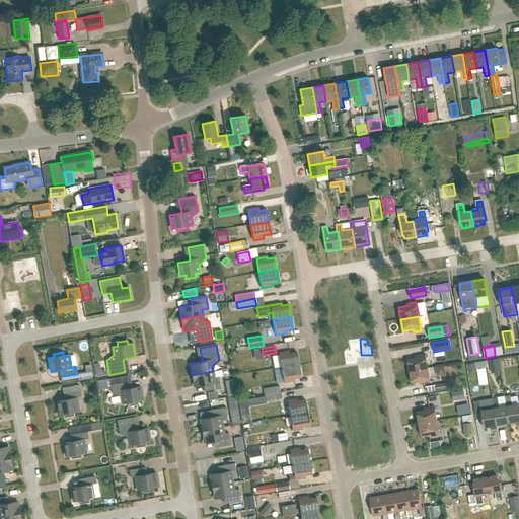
[(289,352),(279,353),(282,368),(299,365),(297,352),(290,353),(289,352)]
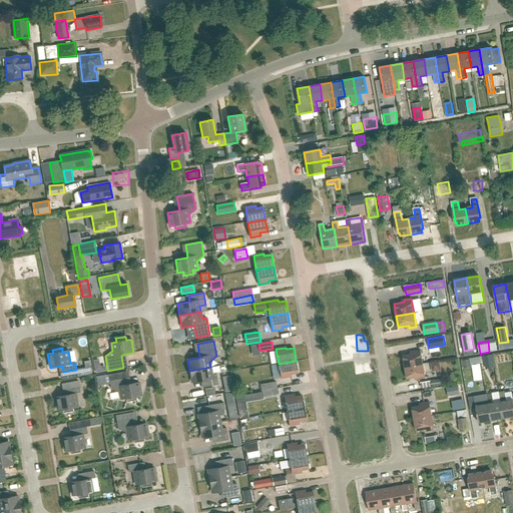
[(413,354),(403,356),(405,368),(423,364),(420,350),(413,352),(413,354)]
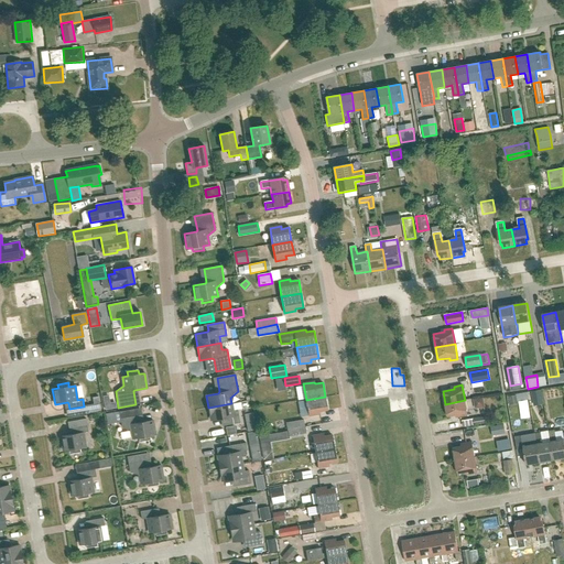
[(534,405),(544,404),(542,390),(532,391),(534,405)]
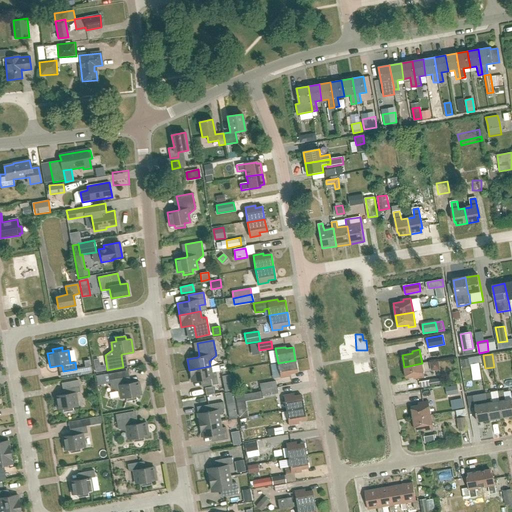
[(278,363),(280,378),(290,376),(290,374),(297,373),(295,360),(278,363)]
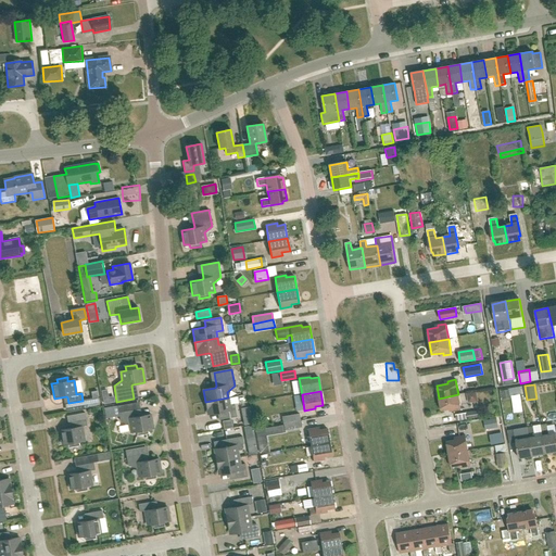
[(476,392),(467,394),(468,403),(478,401),(476,392)]
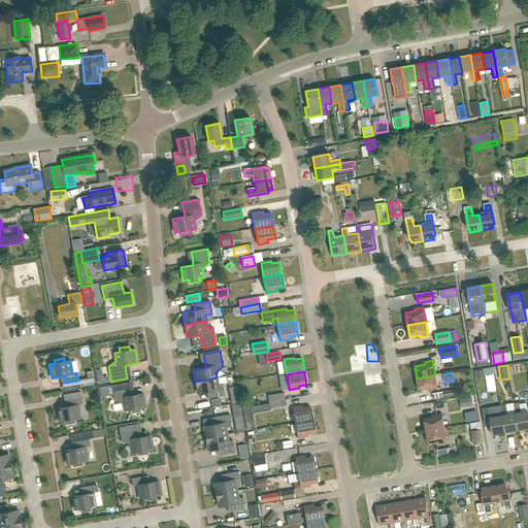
[(435,374),(417,378),(419,390),(430,388),(430,391),(437,390),(435,374)]
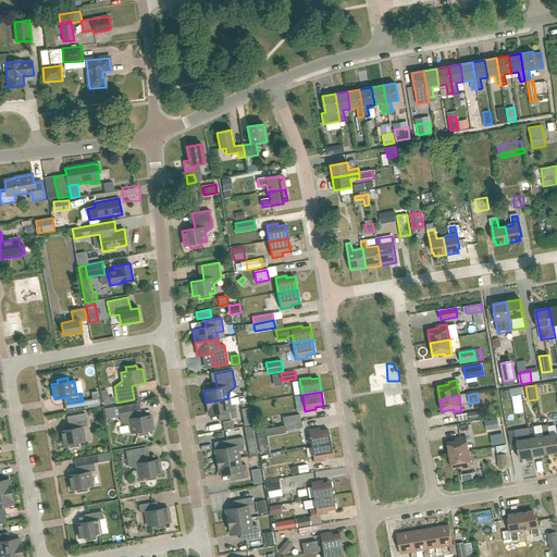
[(220,413),(222,415),(223,420),(237,418),(235,405),(230,406),(229,398),(206,403),(209,416),(220,413)]
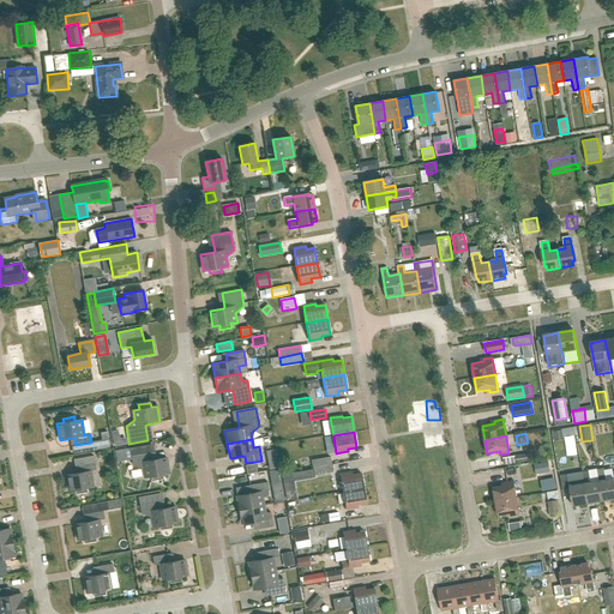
[(167,458),(154,459),(151,458),(149,445),(130,447),(133,465),(143,469),(144,477),(151,476),(151,481),(163,479),(163,475),(169,474),(167,458)]
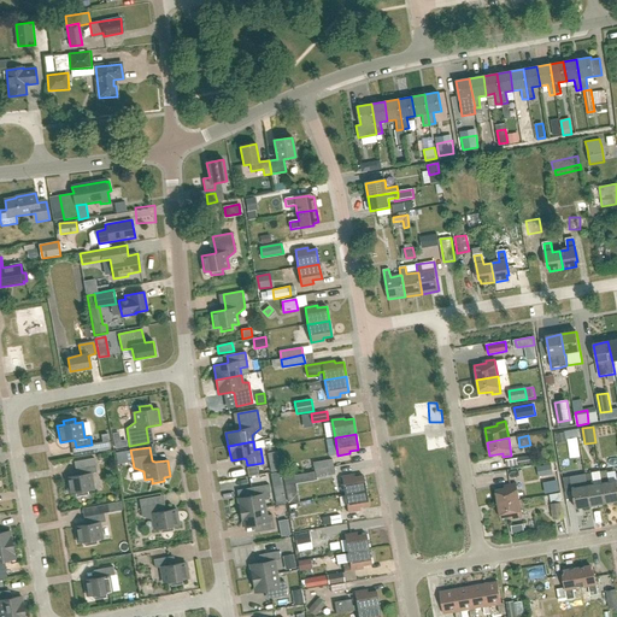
[(268,453),(271,471),(280,470),(276,452),(268,453)]
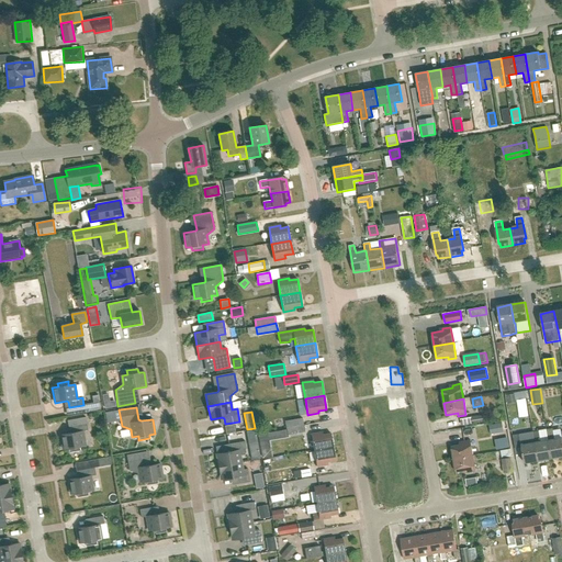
[(86,446),(82,431),(88,430),(86,417),(78,418),(79,424),(72,425),(74,431),(72,433),(60,435),(63,449),(69,449),(69,452),(80,451),(79,447),(86,446)]
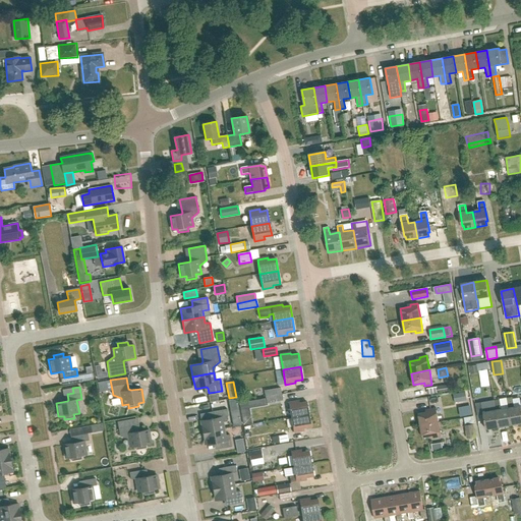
[(265,391),(266,397),(282,394),(281,388),(265,391)]
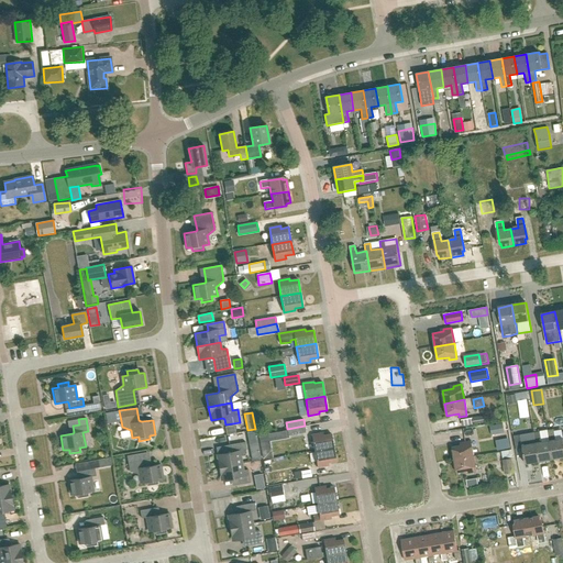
[(504,423),(489,426),(492,434),(505,432),(504,423)]
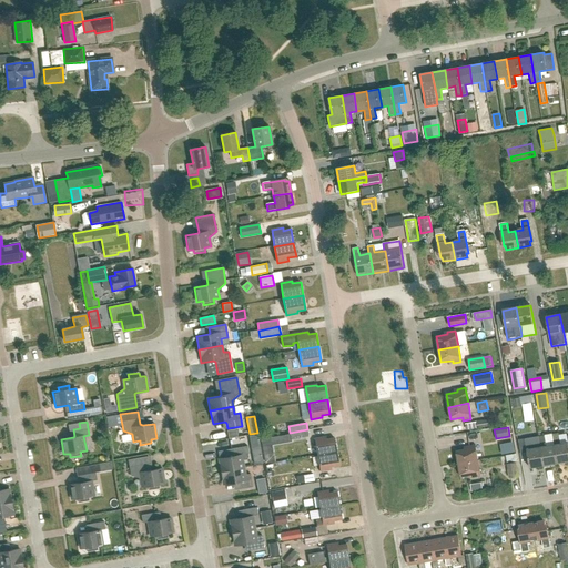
[(230,438),(237,437),(236,429),(229,430),(230,438)]
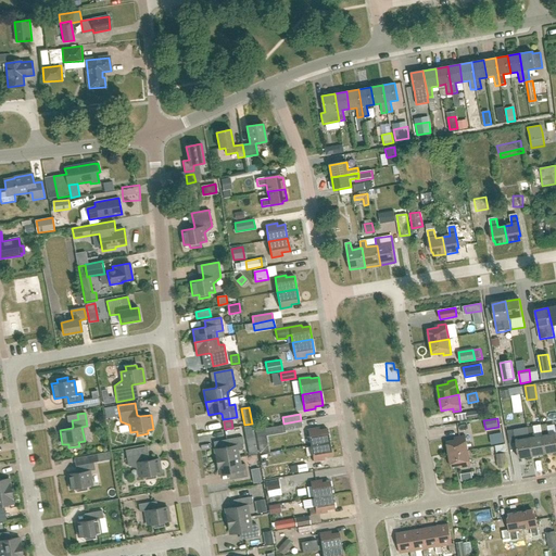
[(301,420),(283,424),(285,430),(302,427),(301,420)]
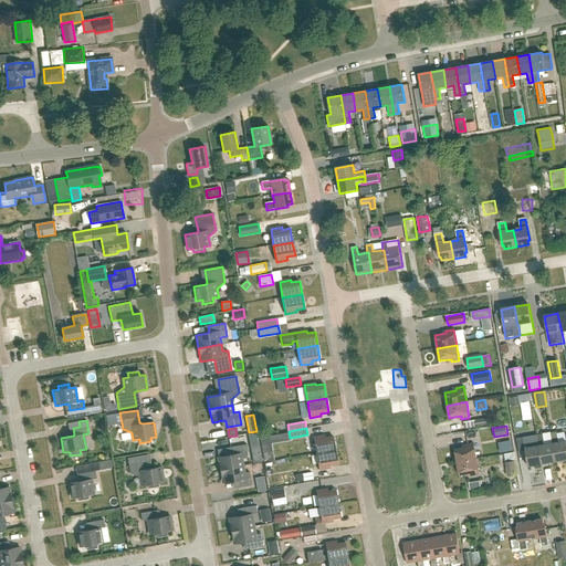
[(290,438),(289,431),(280,433),(281,442),(290,440),(290,438)]
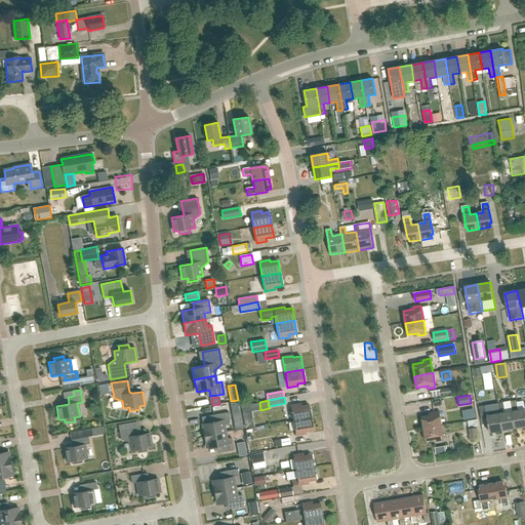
[(524,427),(524,403),(524,407),(524,408),(518,410),(517,401),(511,402),(512,411),(513,411),(516,429),(524,427)]
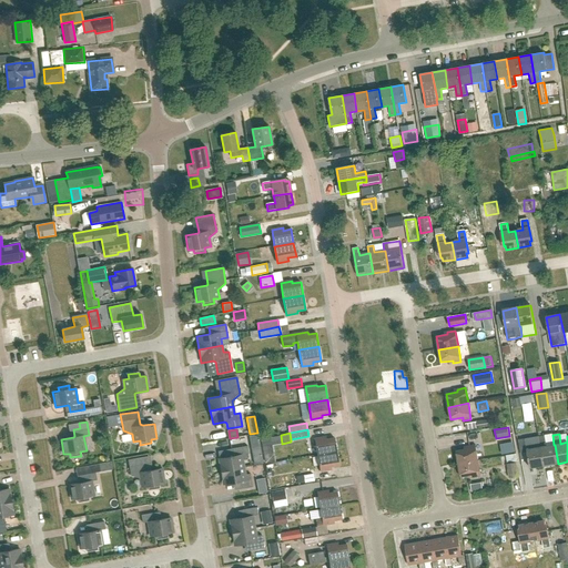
[(251,447),(260,446),(257,435),(250,436),(251,447)]
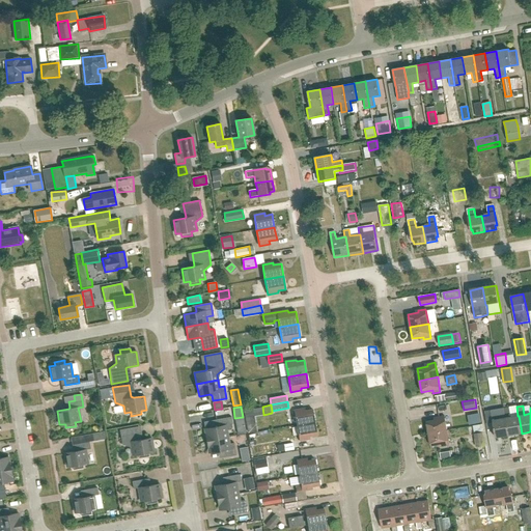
[(508,436),(522,434),(519,416),(518,416),(516,407),(504,409),(505,418),(508,436)]
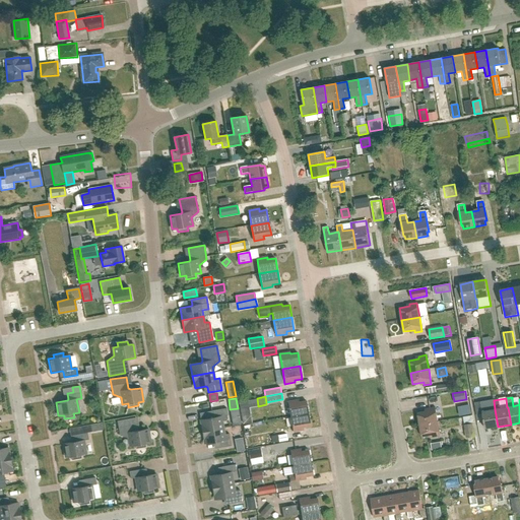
[(299,400),(287,402),(290,416),(308,413),(306,401),(299,402),(299,400)]
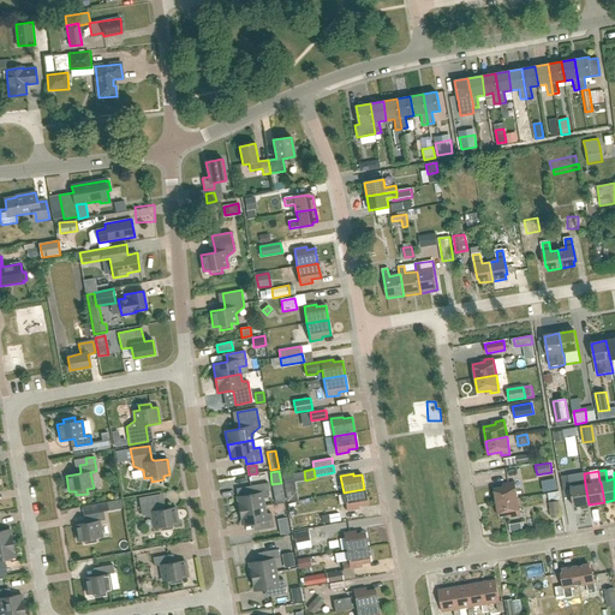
[(574,507),(589,505),(585,484),(584,473),(561,477),(563,491),(571,490),(574,507)]
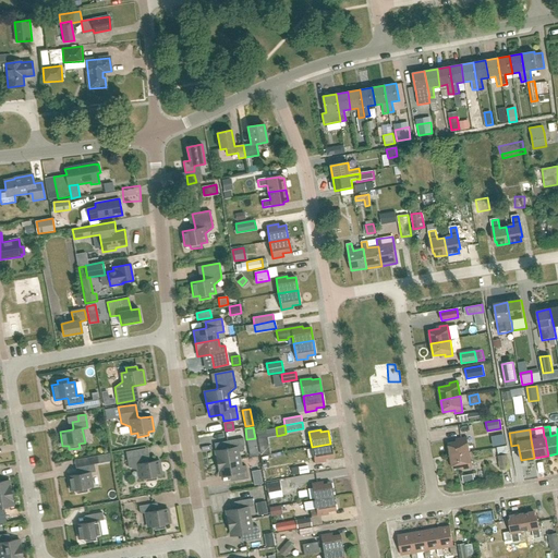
[(459,441),(448,444),(450,456),(470,452),(466,437),(459,438),(459,441)]
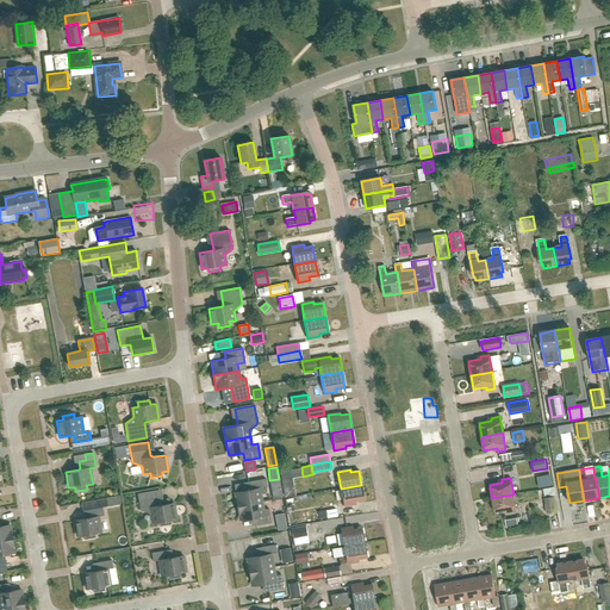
[(248,483),(249,489),(248,491),(235,493),(237,506),(262,503),(261,495),(266,493),(265,487),(267,487),(266,479),(248,483)]
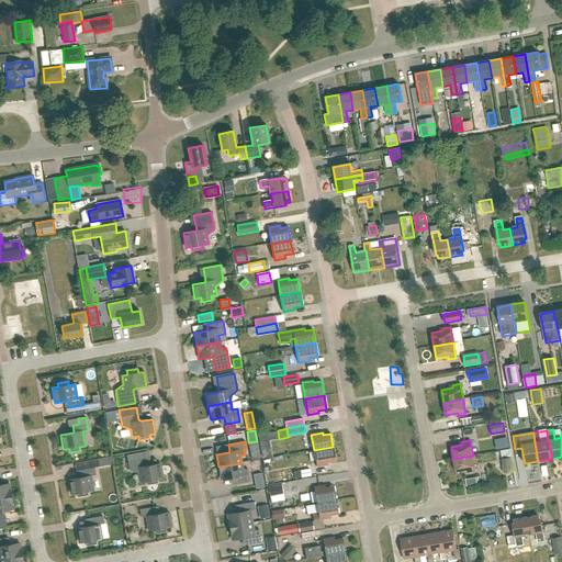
[(328,462),(336,461),(333,447),(314,450),(316,467),(328,464),(328,462)]
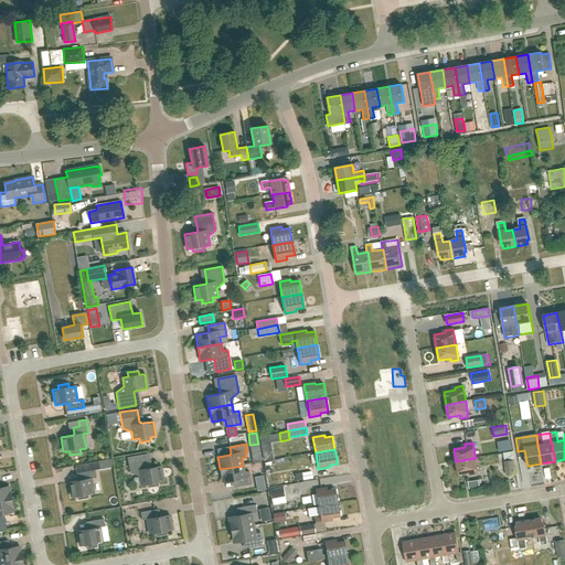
[(148,488),(158,486),(158,481),(163,481),(161,466),(149,468),(147,467),(145,455),(127,458),(130,473),(139,477),(141,484),(147,483),(148,488)]
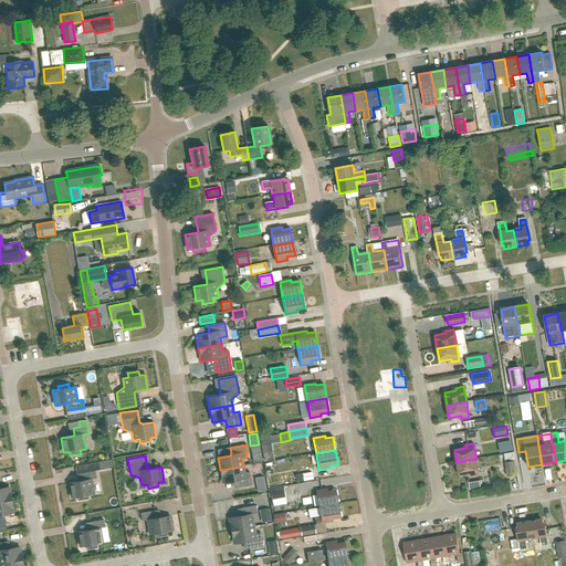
[(477,459),(457,462),(459,475),(471,473),(471,477),(479,474),(477,459)]
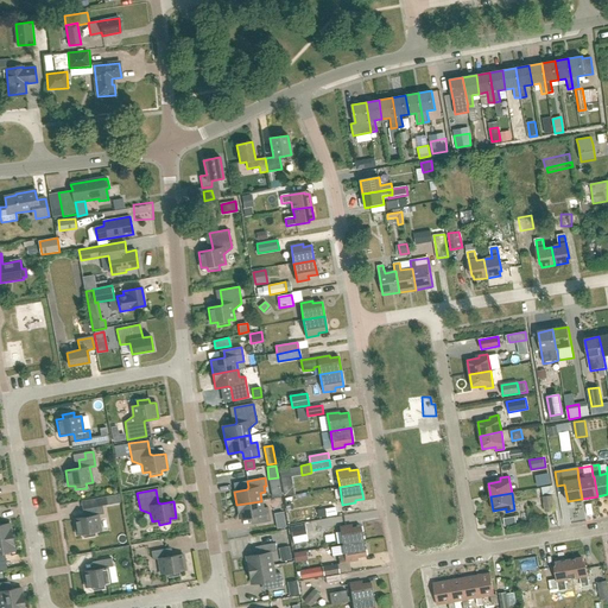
[(545,512),(555,510),(552,495),(543,498),(545,512)]
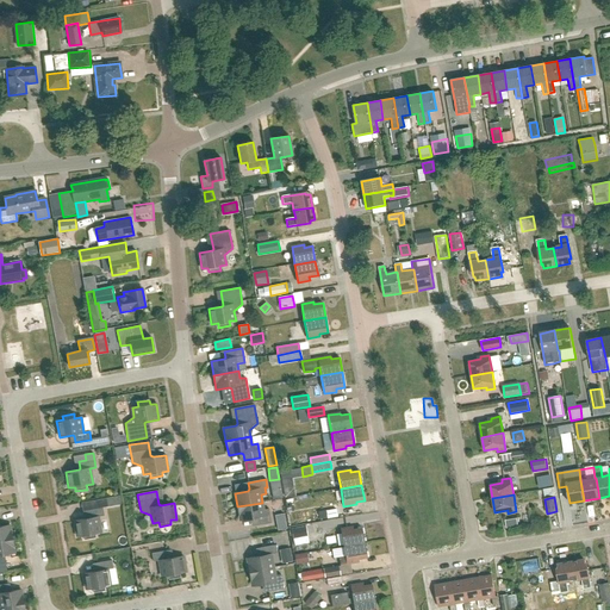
[(111,498),(94,500),(97,509),(103,508),(112,505),(111,498)]
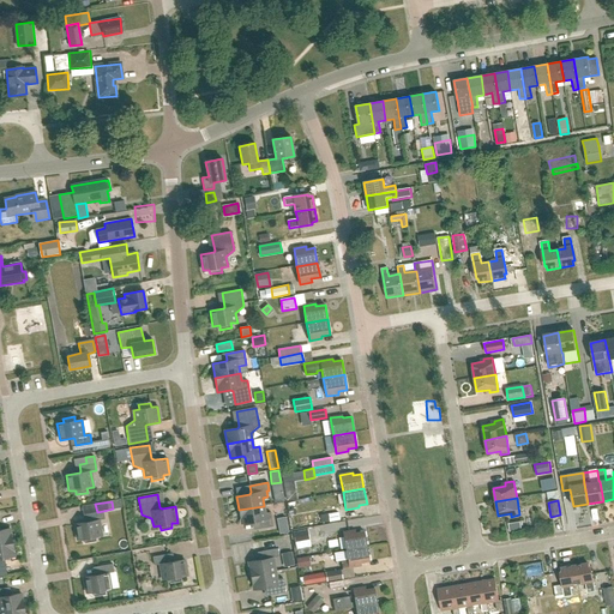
[(257,523),(258,529),(274,527),(271,512),(265,513),(264,506),(239,510),(241,524),(254,522),(257,523)]
